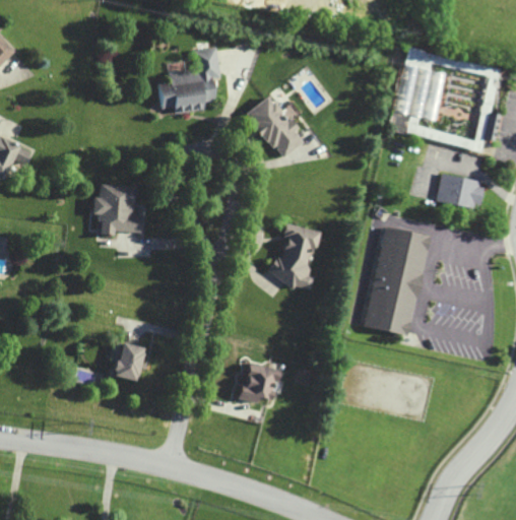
[(165,109),(177,107),(178,113),(207,110),(206,102),(217,101),(215,78),(222,77),(219,48),(196,50),(198,69),(172,72),(173,82),(162,84),(165,109)]
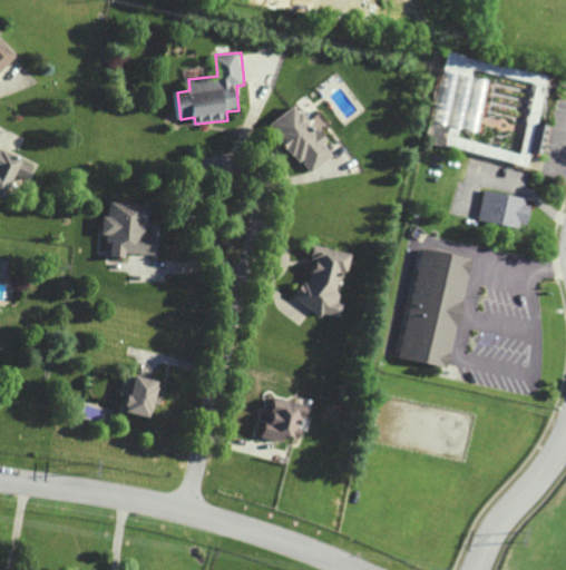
[(478,131),(487,80),(472,77),(474,70),(536,82),(538,70),(447,53),(433,124),(478,131)]
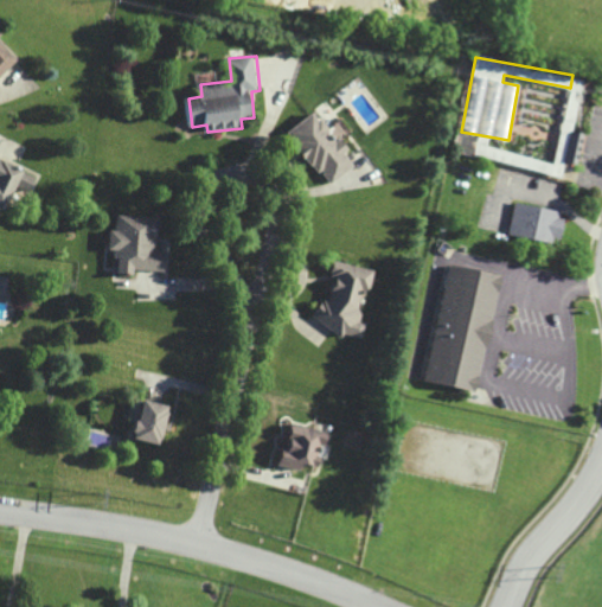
[(289,131),(318,174),(325,171),(332,183),(357,167),(346,152),(347,152),(320,112),(289,131)]
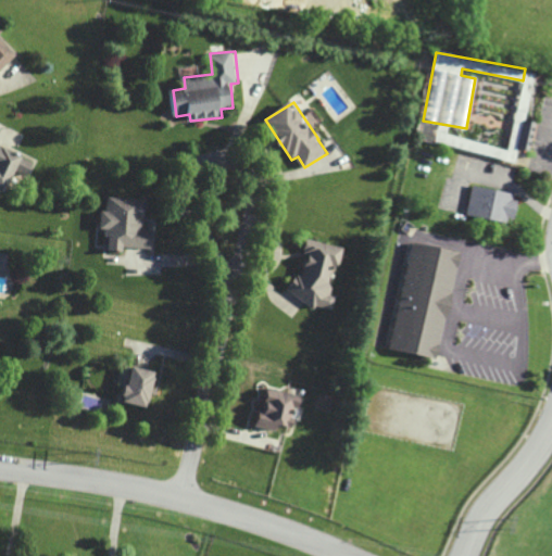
[(455,136),(439,131),(437,141),(452,146),(455,136)]
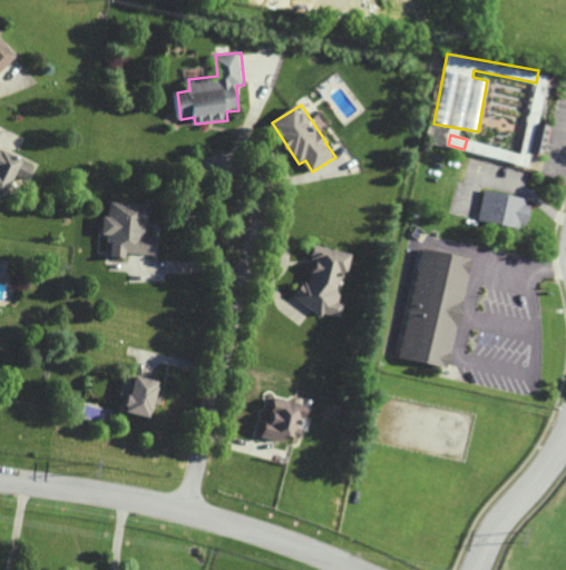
[(0,195),(7,198),(16,175),(30,179),(37,164),(0,149),(0,195)]
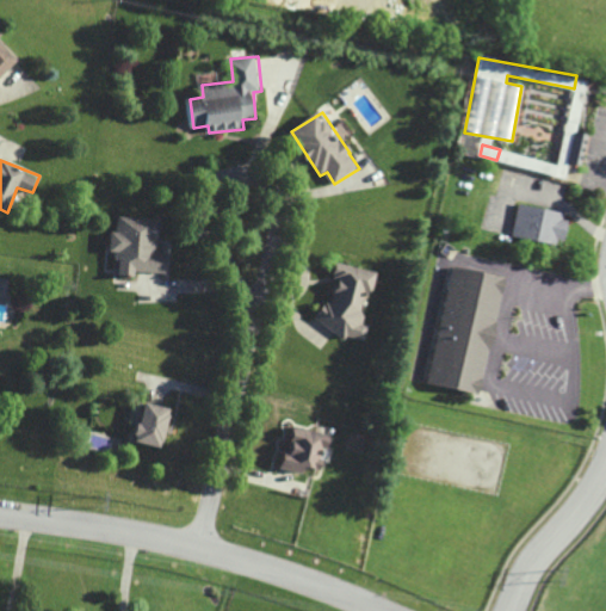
[(512,235),(562,246),(569,215),(519,204),(512,235)]
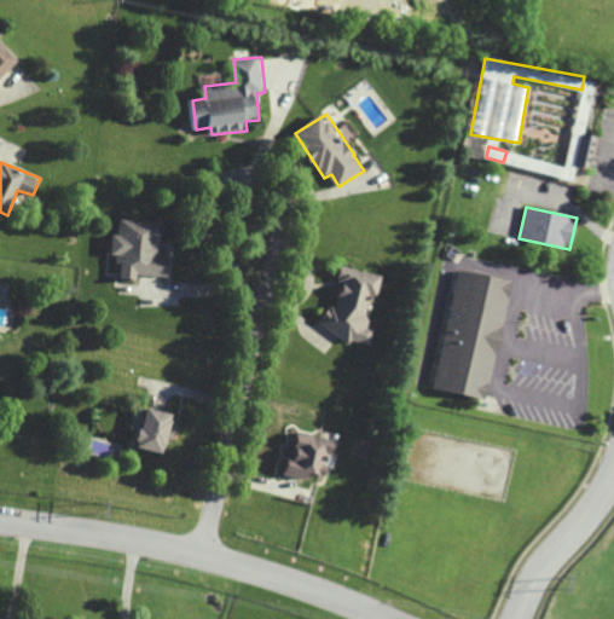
[(172,278),(173,256),(163,255),(164,221),(123,219),(122,235),(115,235),(114,255),(123,255),(122,276),(172,278)]
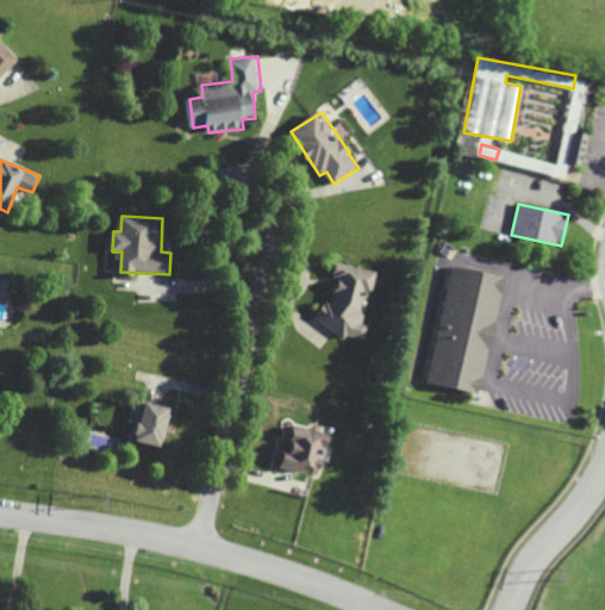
[(379,271),(338,261),(335,278),(323,328),(368,338),(370,325),(361,323),(369,291),(374,292),(379,271)]
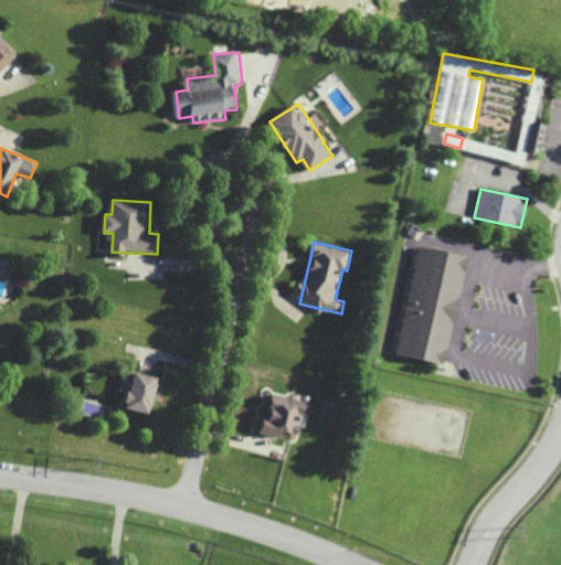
[(465,256),(416,247),(399,356),(447,364),(465,256)]
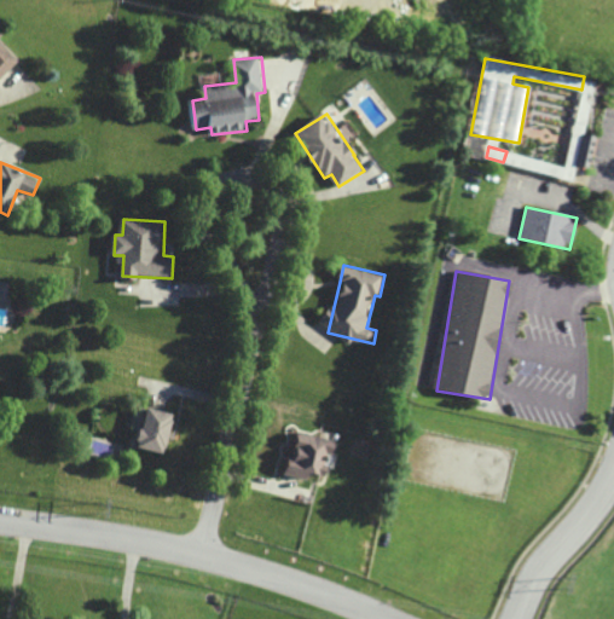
[(174,414),(146,408),(138,446),(164,453),(174,414)]
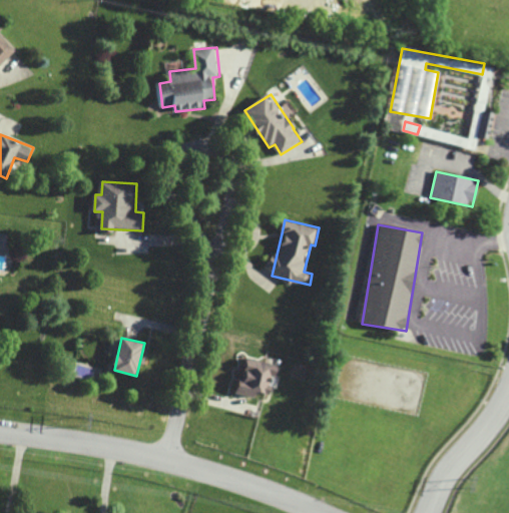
[(278,365),(248,358),(242,381),(239,380),(236,393),(256,398),(258,392),(270,395),(278,365)]
